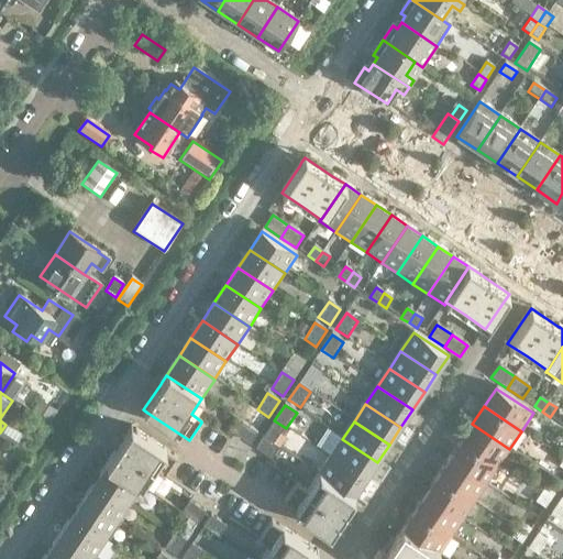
[(250,446),(257,434),(242,424),(234,435),(250,446)]
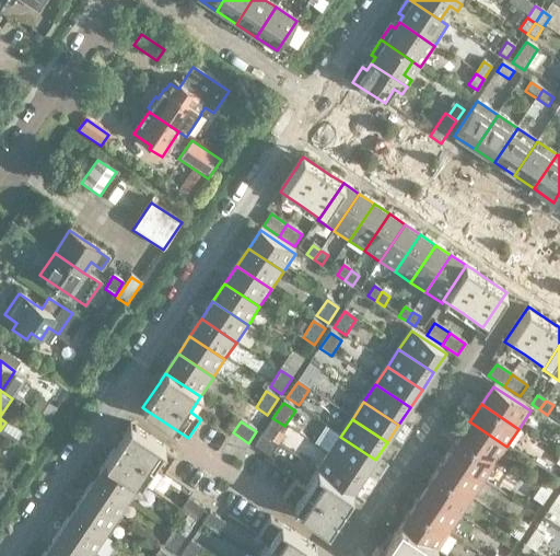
[(506,447),(469,421),(458,439),(496,464),(506,447)]
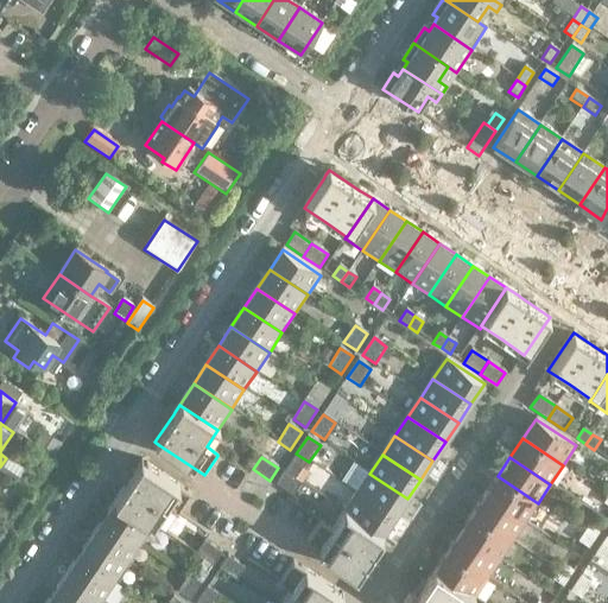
[(122,490),(115,501),(153,526),(165,508),(177,515),(178,514),(191,495),(141,462),(122,490)]
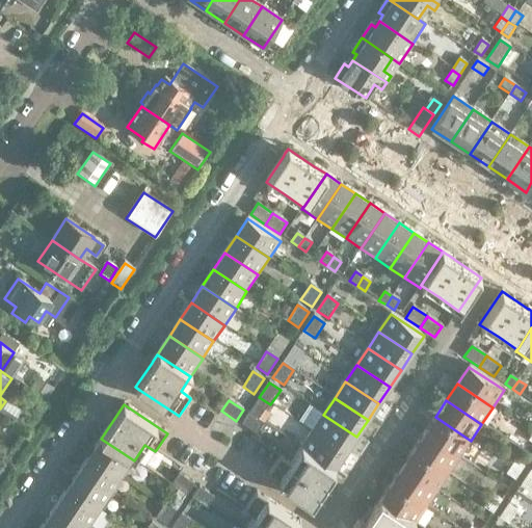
[(256,434),(264,423),(248,414),(241,424),(256,434)]
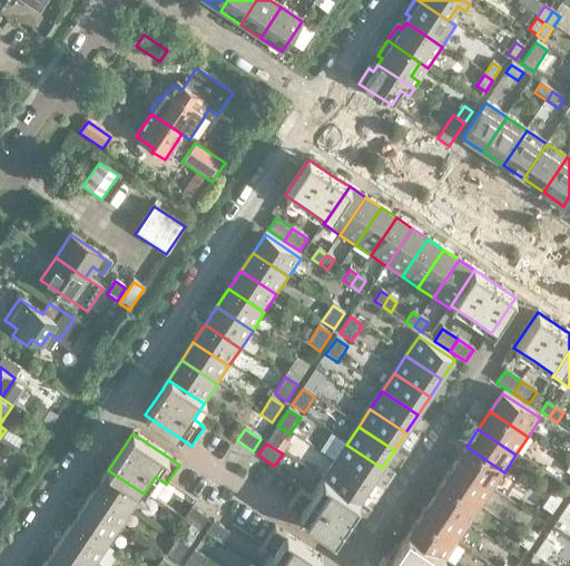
[(346,445),(334,462),(370,486),(382,468),(346,445)]
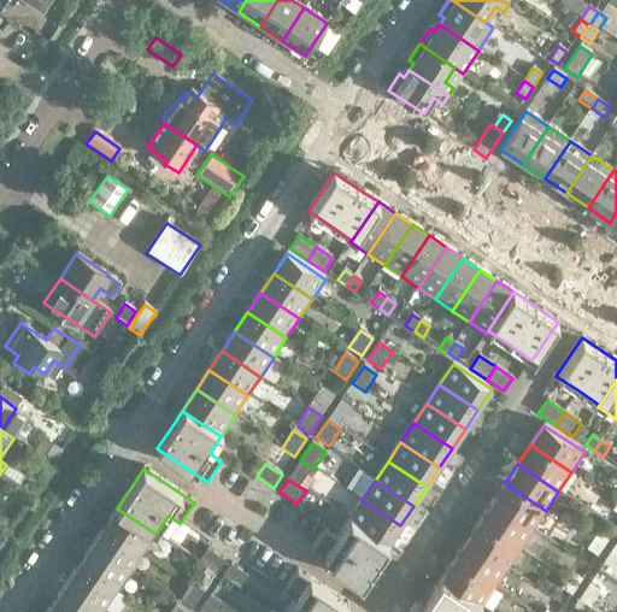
[(546,511),(505,483),(492,502),(533,530),(546,511)]
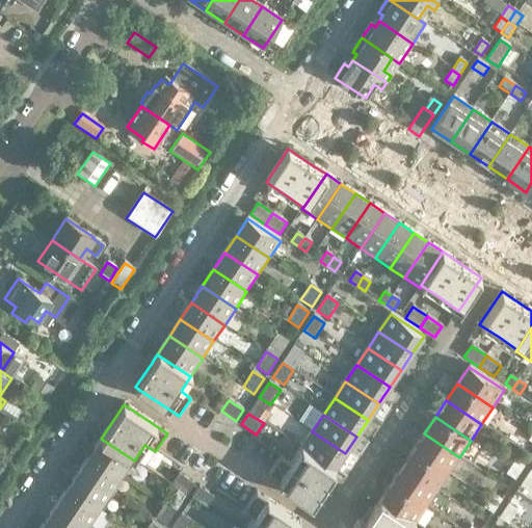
[(301,448),(300,449),(334,472),(334,471),(345,453),(312,431),(301,448)]
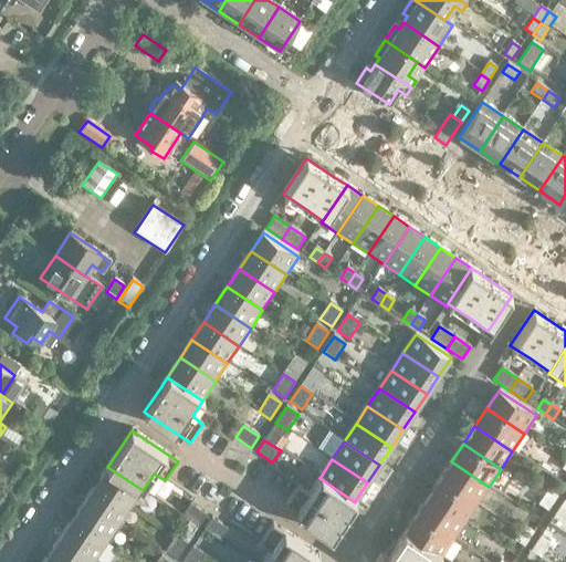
[(489,487),(451,461),(439,480),(477,505),(489,487)]
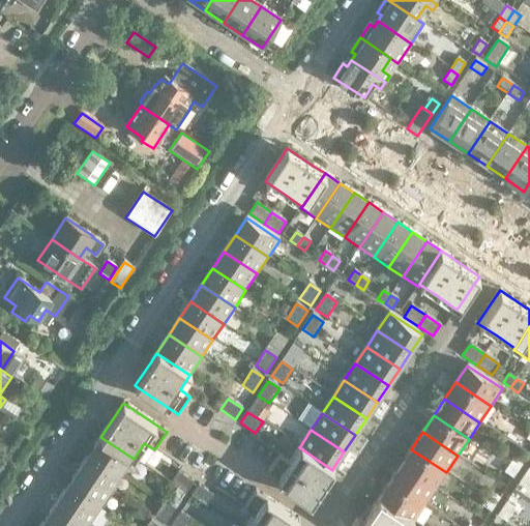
[(134,459),(100,437),(89,454),(122,475),(134,459)]
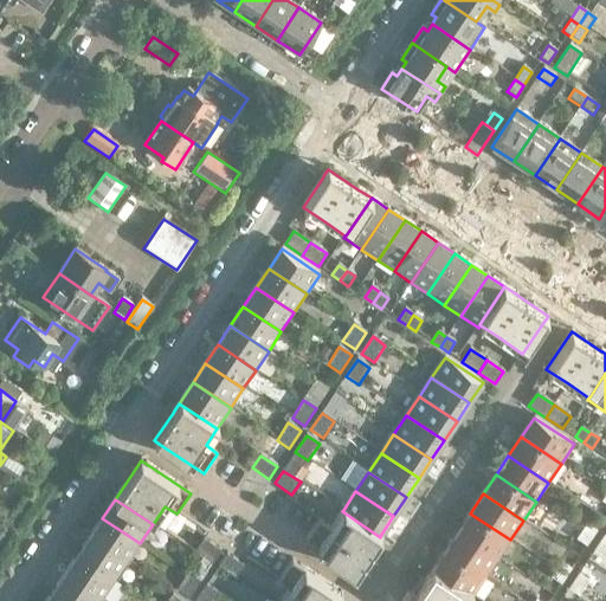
[(180,510),(167,529),(197,549),(210,531),(180,510)]
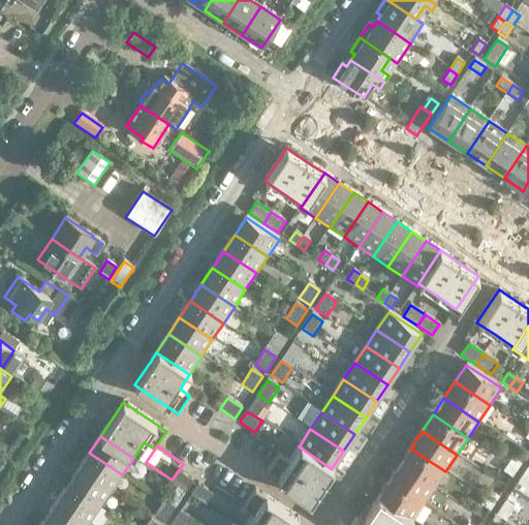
[(278,456),(267,472),(310,501),(332,469),(299,446),(288,462),(278,455),(278,456)]
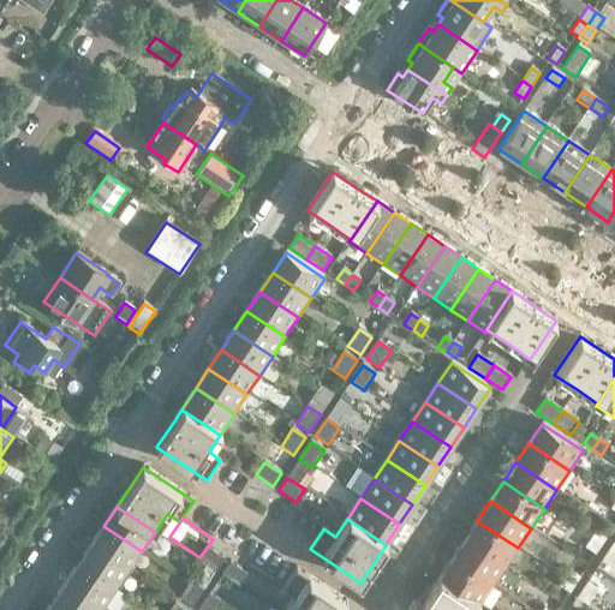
[(518,548),(477,521),(465,539),(506,567),(518,548)]
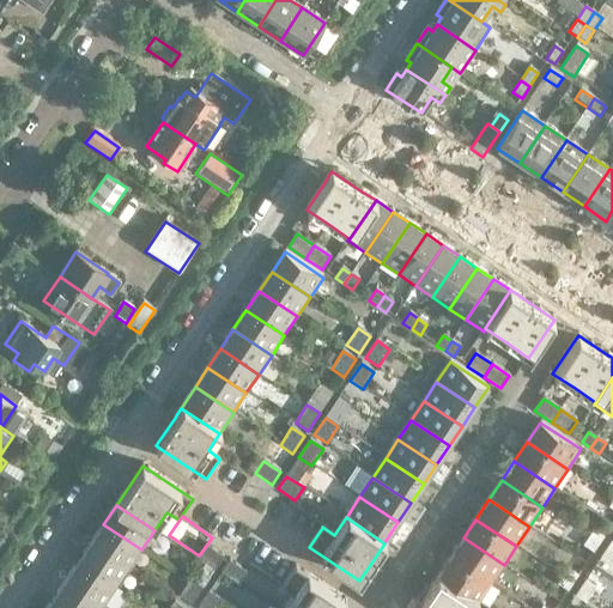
[(141,549),(103,524),(91,543),(129,569),(141,549)]
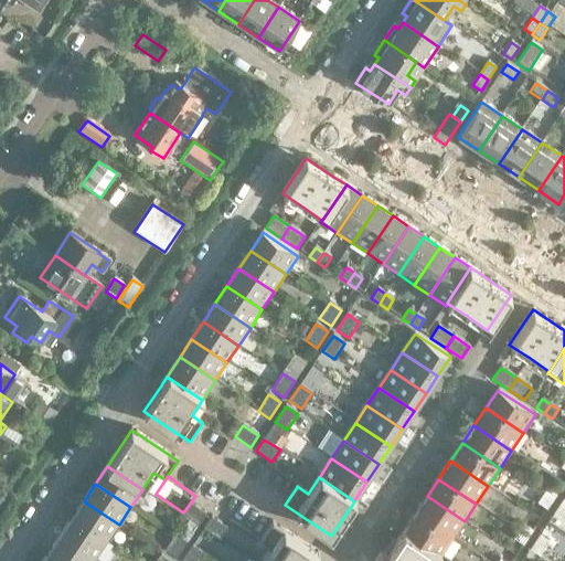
[(552,503),(556,496),(547,489),(542,497),(552,503)]
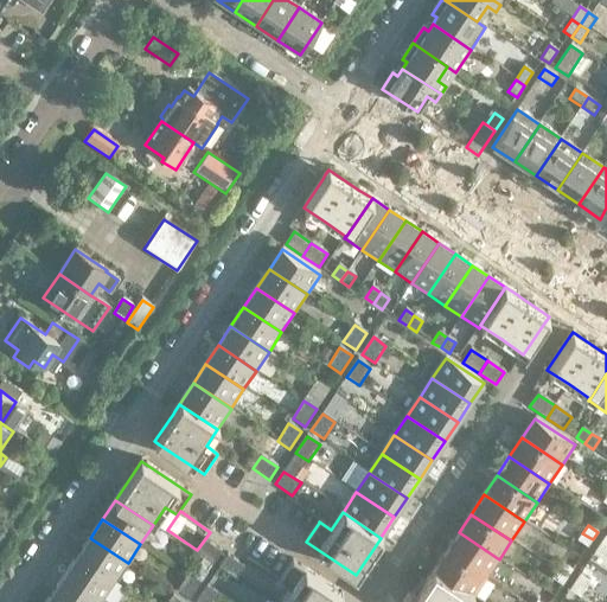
[(499,559),(459,532),(446,552),(486,578),(499,559)]
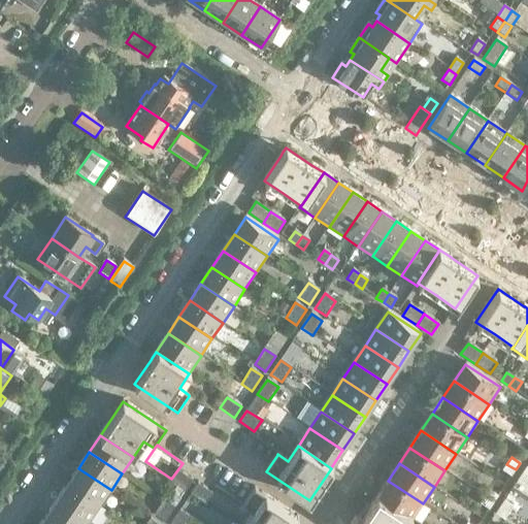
[(512,477),(516,469),(506,464),(502,470),(512,477)]
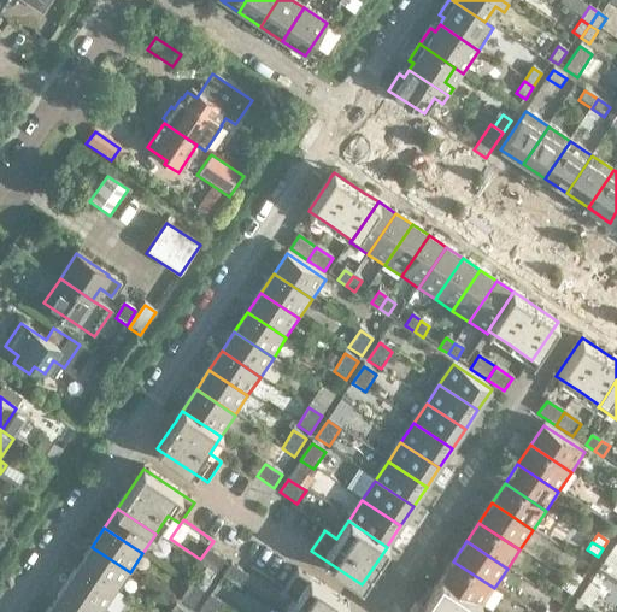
[(130,572),(92,547),(78,565),(117,592),(130,572)]
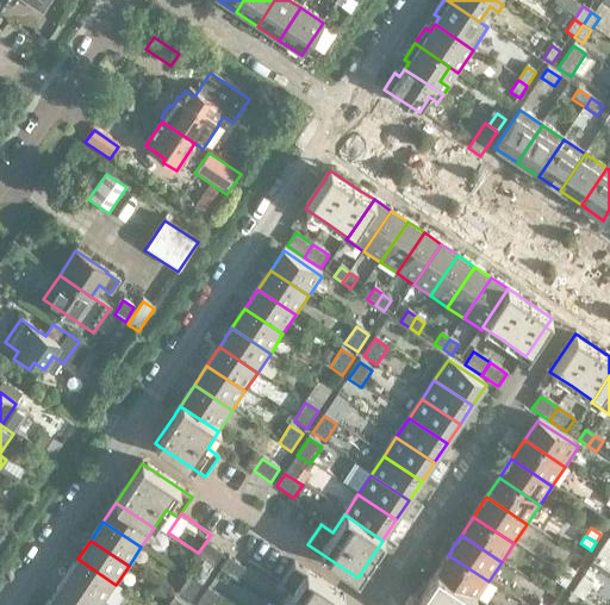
[(213,567),(222,555),(205,543),(197,556),(213,567)]
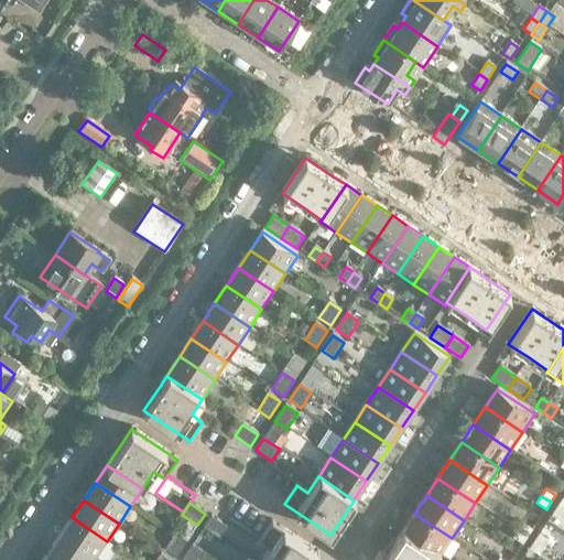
[(562,520),(563,517),(563,510),(557,506),(553,514),(562,520)]
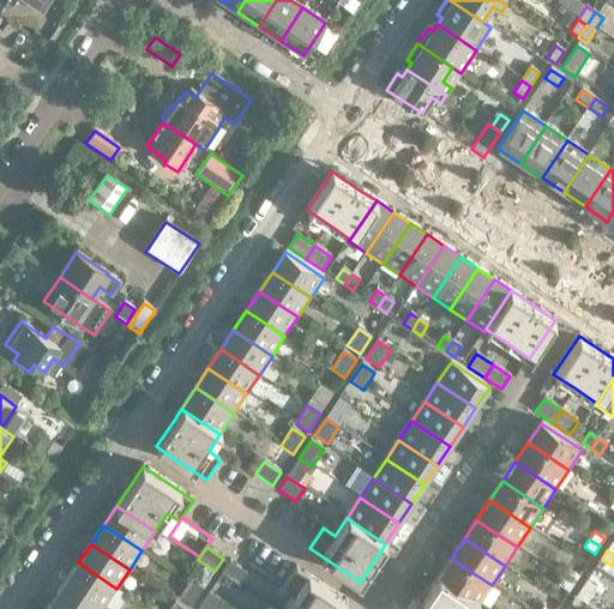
[(492,585),(451,559),(439,576),(480,603),(492,585)]
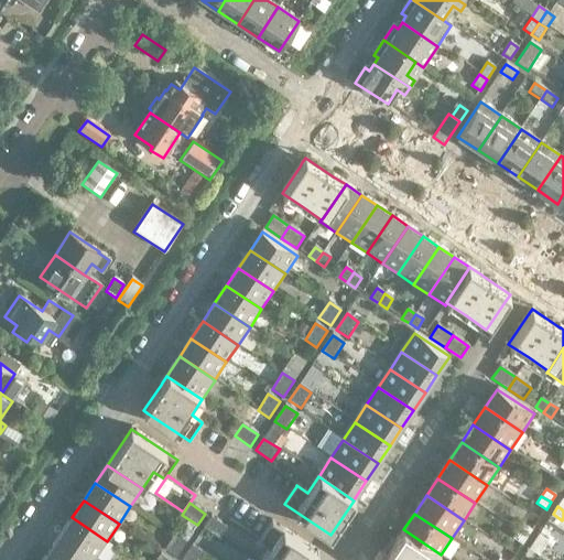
[(107,541),(72,517),(60,536),(95,559),(107,541)]
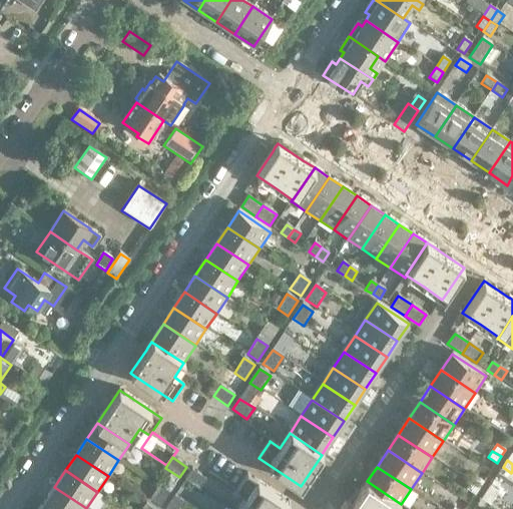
[(199,490),(206,480),(191,470),(184,481),(199,490)]
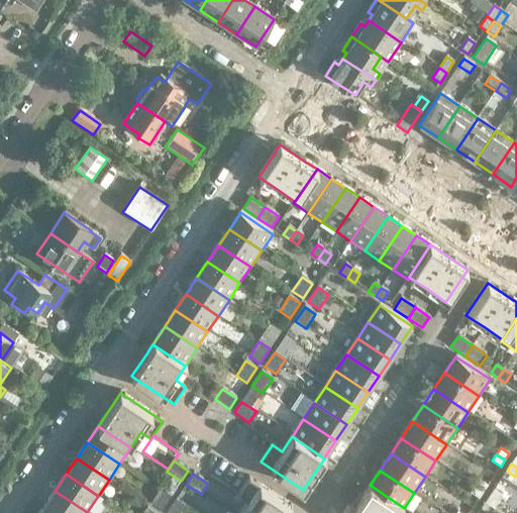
[(247,503),(240,512),(288,512),(292,507),(249,479),(238,496),(237,496),(247,503)]
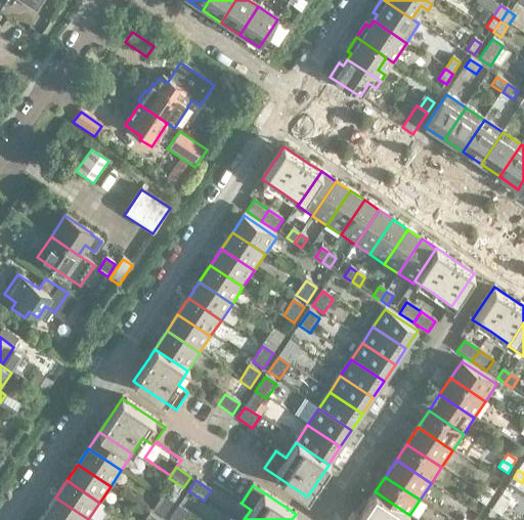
[(489,500),(494,492),(485,486),(481,493),(489,500)]
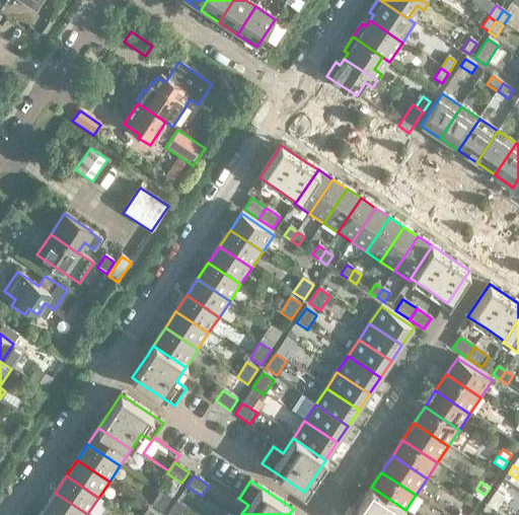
[(402,514),(405,510),(371,487),(352,514),(402,514)]
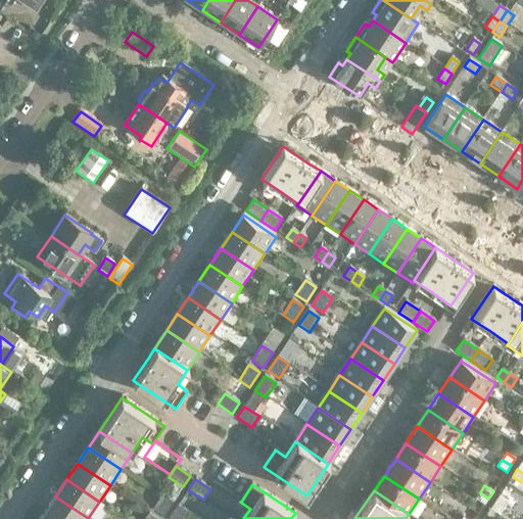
[(484,505),(488,499),(480,492),(475,499),(484,505)]
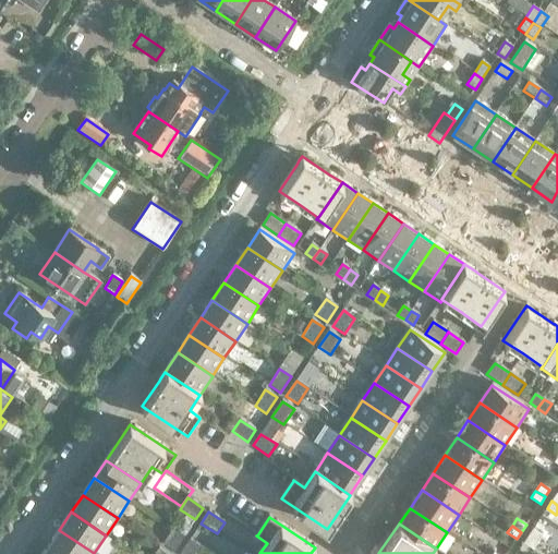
[(174,552),(184,537),(173,529),(162,544),(174,552)]
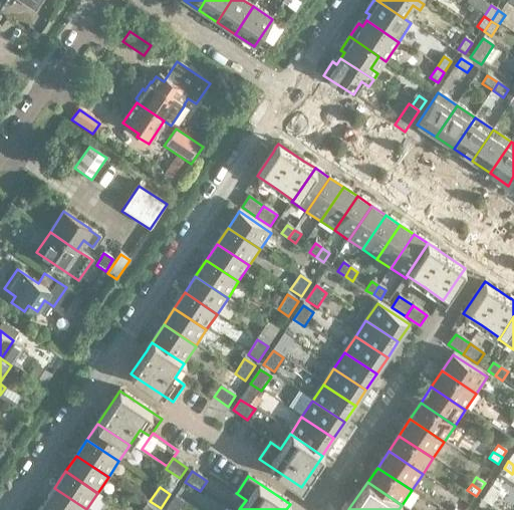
[(495,499),(500,493),(491,487),(487,494),(495,499)]
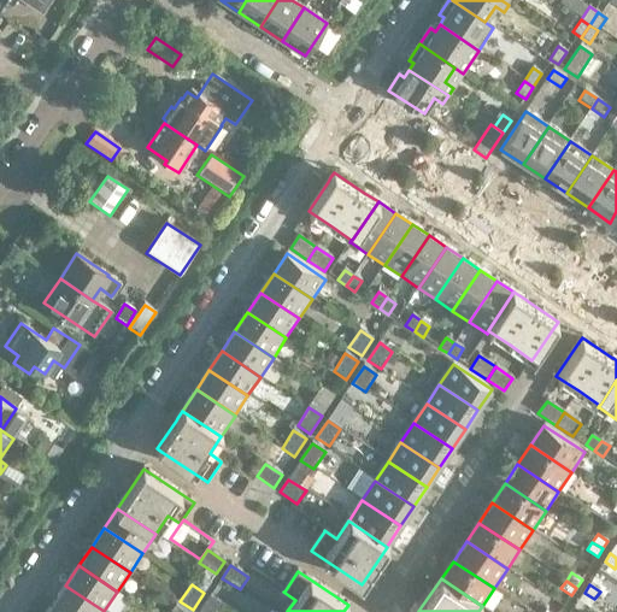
[(104,611),(65,586),(53,605),(63,611),(104,611)]
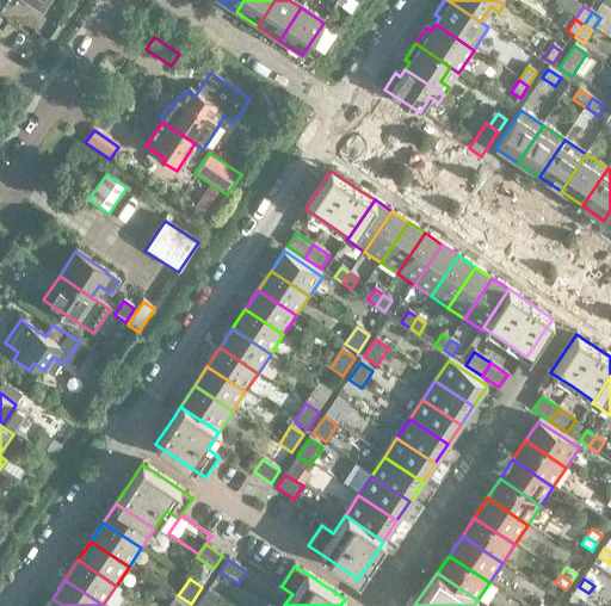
[(584,601),(588,593),(579,587),(573,594),(584,601)]
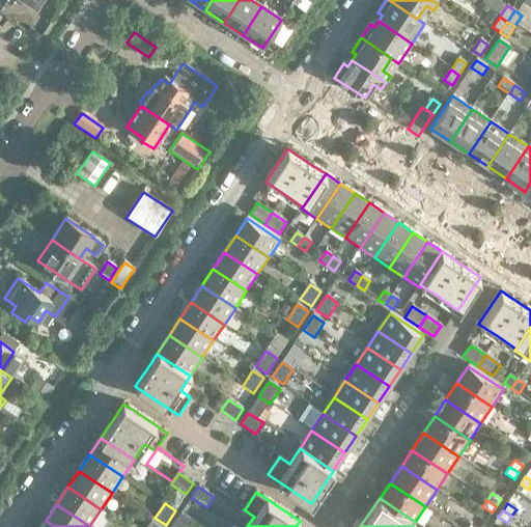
[(188,526),(192,521),(180,514),(172,526),(188,526)]
